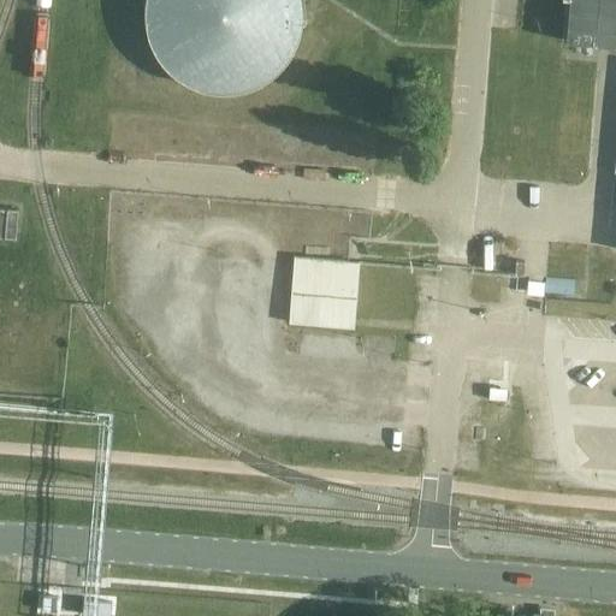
[(147,0),(147,4),(146,10),(146,17),(146,23),(146,29),(147,35),(148,41),(150,48),(153,53),(157,59),(159,64),(164,70),(167,75),(172,78),(177,83),(183,86),(188,89),(194,92),(200,94),(206,95),(213,96),(219,98),(225,98),(231,98),(238,96),(244,95),(250,93),(256,90),(262,88),(267,84),(272,81),(277,76),(282,71),(285,66),(290,61),(292,55),(295,51),(297,45),(300,39),(301,31),(302,25),(302,19),(301,12),(301,6),(300,0),(298,0),(147,0)]
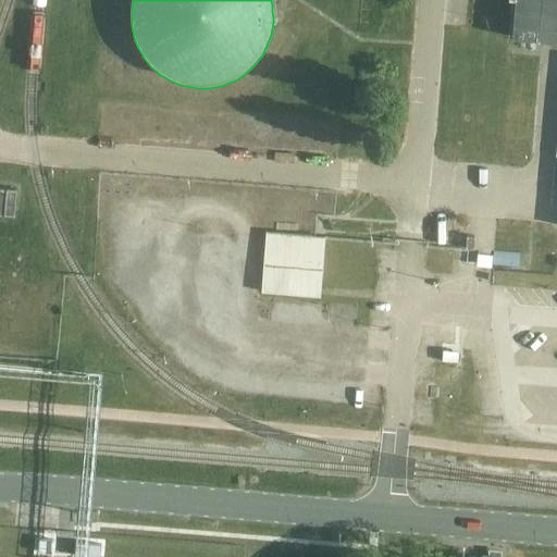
[(556,0),(512,0),(510,36),(556,40),(556,0)]
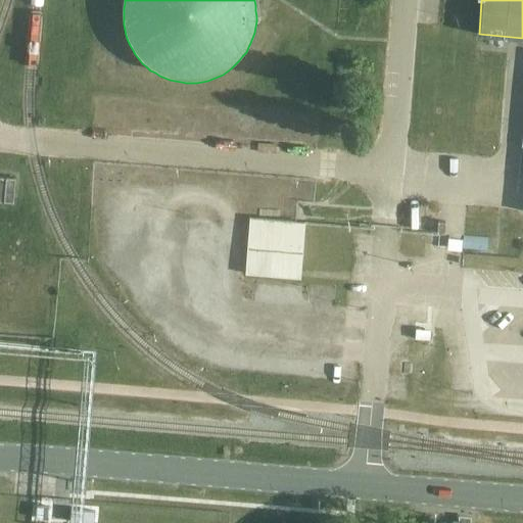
[(0,200),(12,201),(14,177),(0,176),(0,200)]
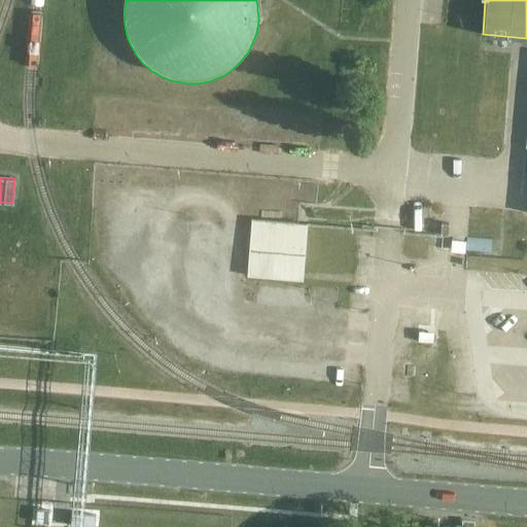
[(297,282),(299,270),(302,230),(248,225),(243,278),(297,282)]
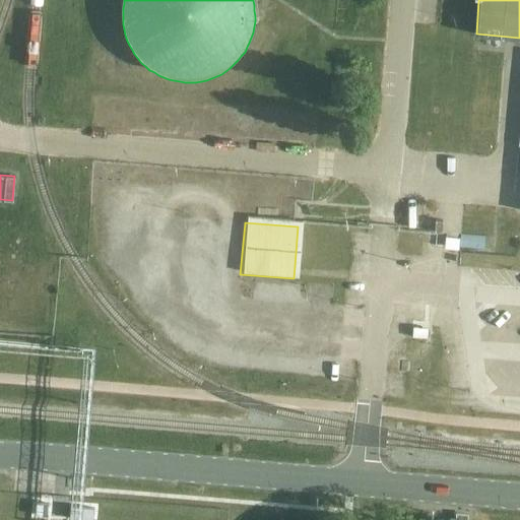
[(52,500),(41,499),(41,509),(51,510),(52,500)]
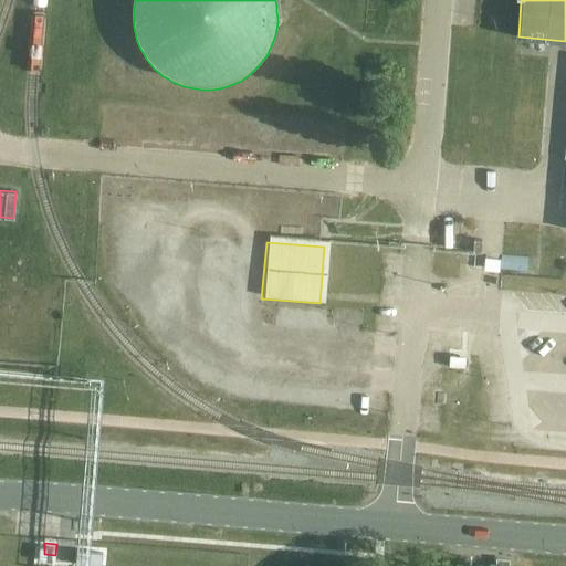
[(98,553),(76,552),(75,564),(97,565),(98,553)]
